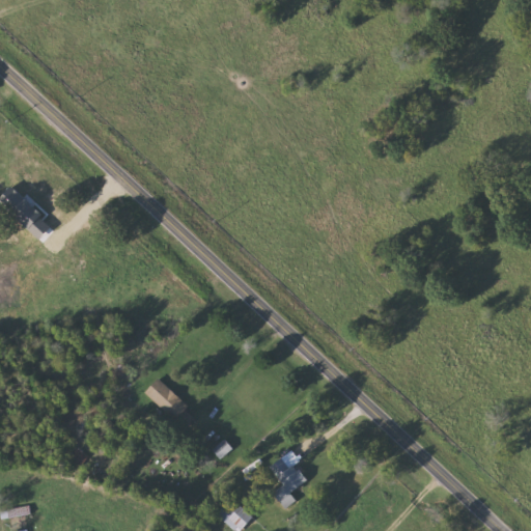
[(146,391),(161,376),(191,407),(189,409),(197,417),(185,429),(146,391)]
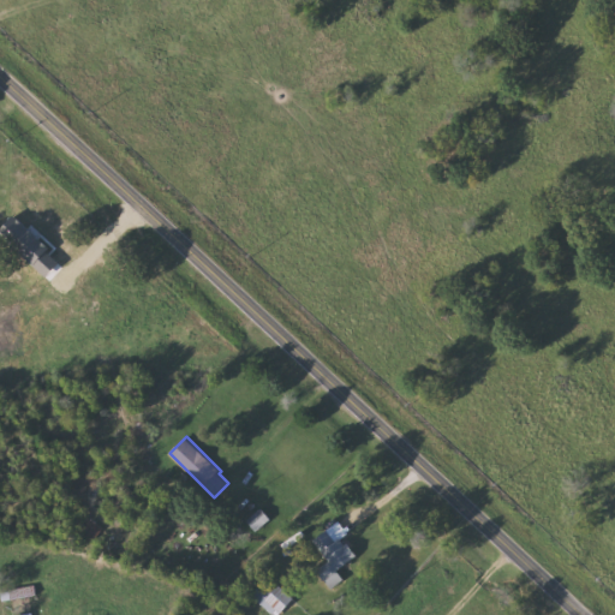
[(257,530),(249,519),(263,508),(272,518),(257,530)]
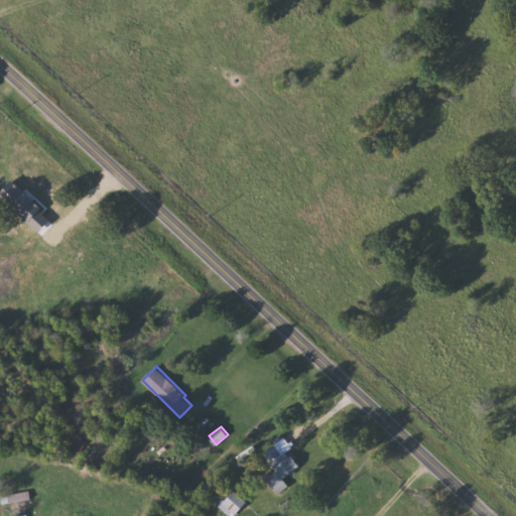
[(264,452),(285,437),(292,447),(289,449),(300,468),(273,486),(268,477),(277,471),(264,452)]
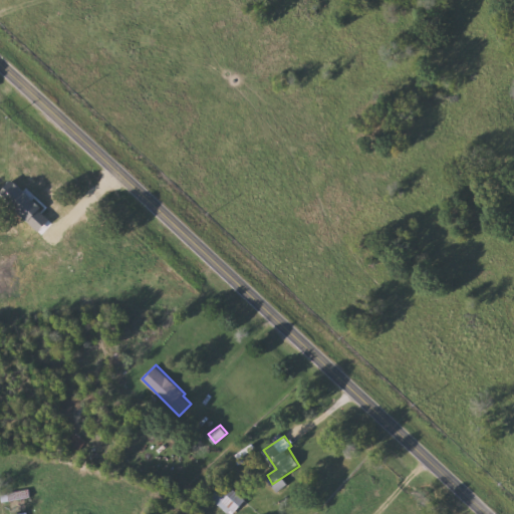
[(229,513),(211,496),(226,481),(246,501),(233,513),(229,513)]
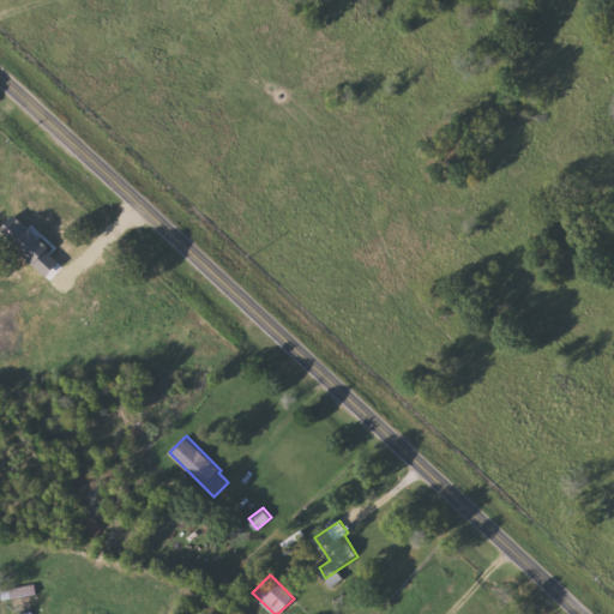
[(36,595),(4,597),(2,588),(36,584),(36,595)]
